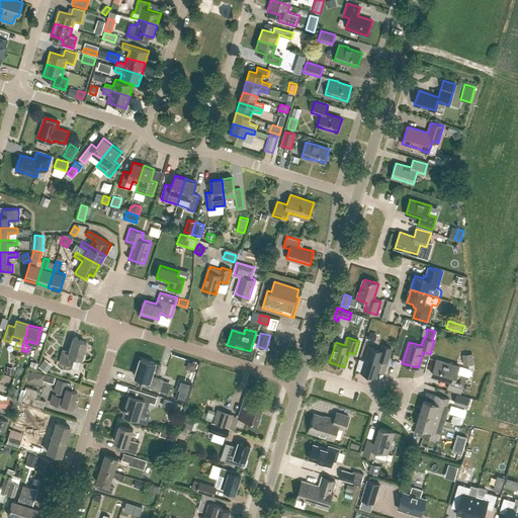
[(81,358),(86,342),(73,338),(69,351),(63,349),(59,362),(72,366),(75,356),(81,358)]
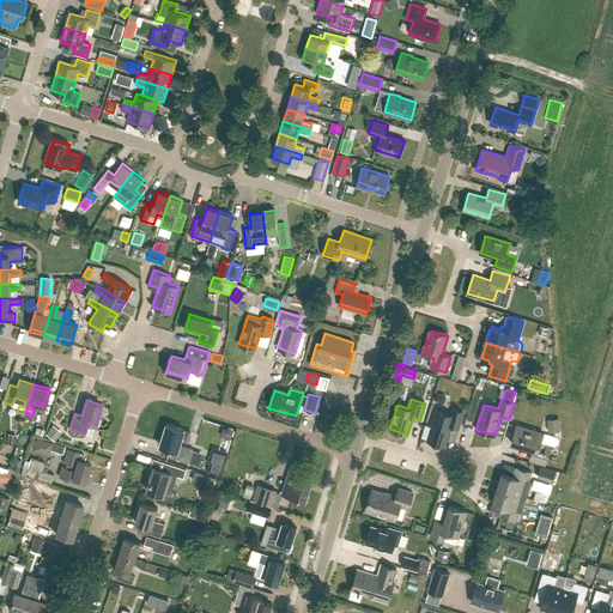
[(459,428),(463,412),(451,408),(450,414),(437,410),(428,441),(434,442),(445,445),(451,425),(459,428)]
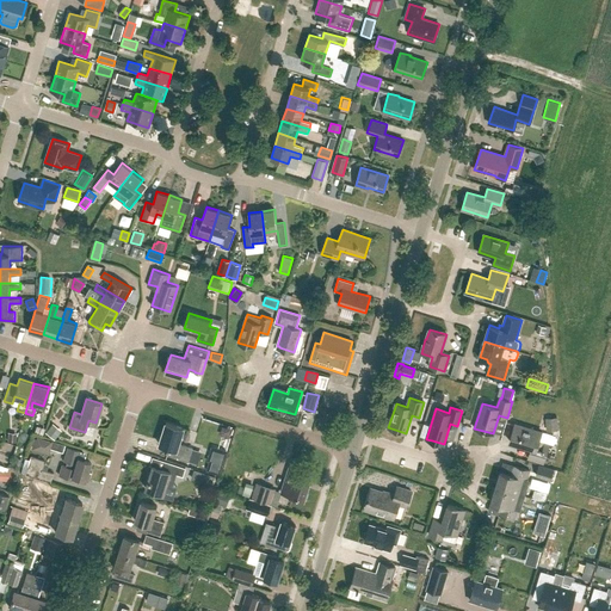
[(545,418),(547,430),(559,430),(557,417),(545,418)]
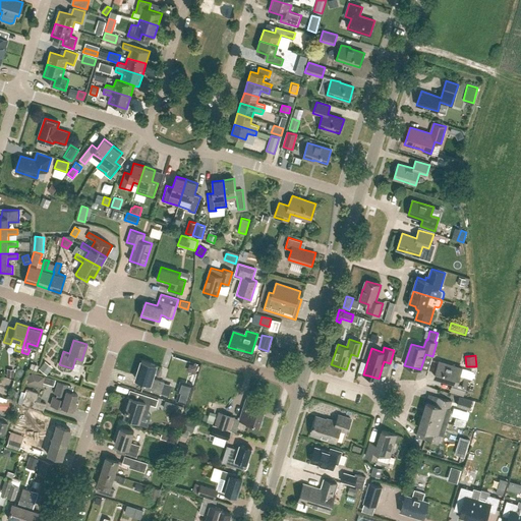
[(161,393),(165,382),(153,378),(157,365),(141,360),(136,379),(143,382),(142,387),(161,393)]
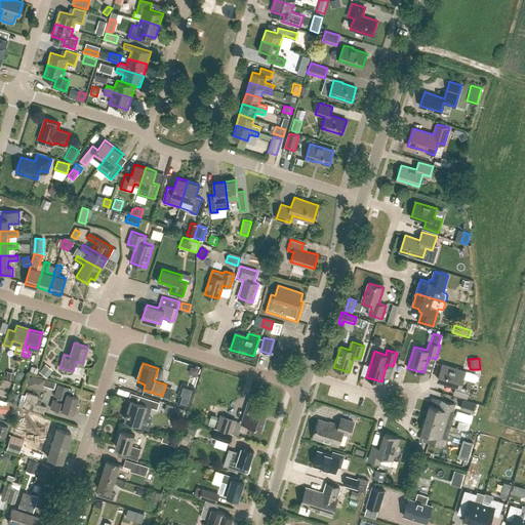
[(467,398),(472,382),(462,379),(466,371),(442,364),(438,379),(456,385),(453,394),(467,398)]
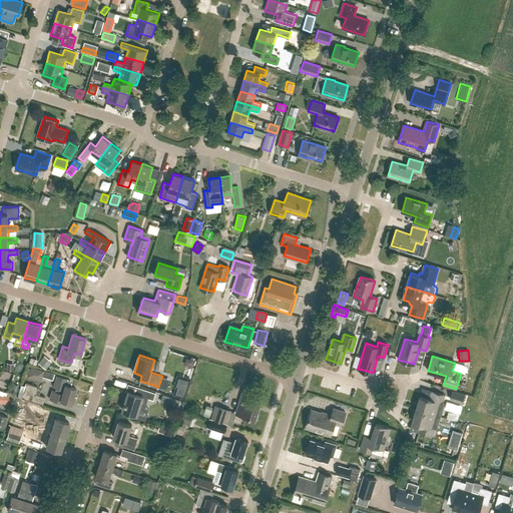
[(43,357),(38,363),(45,369),(50,363),(43,357)]
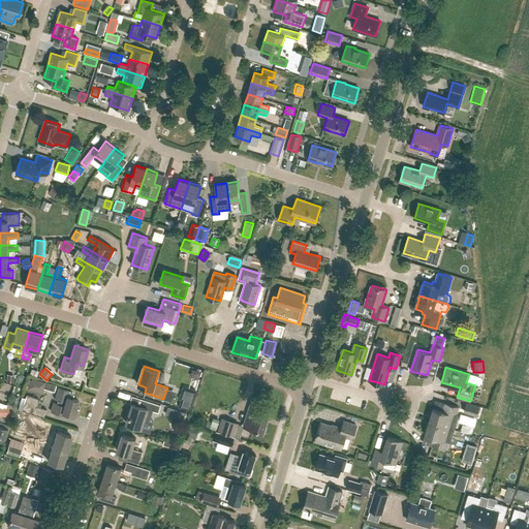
[(54,392),(56,385),(44,381),(42,387),(54,392)]
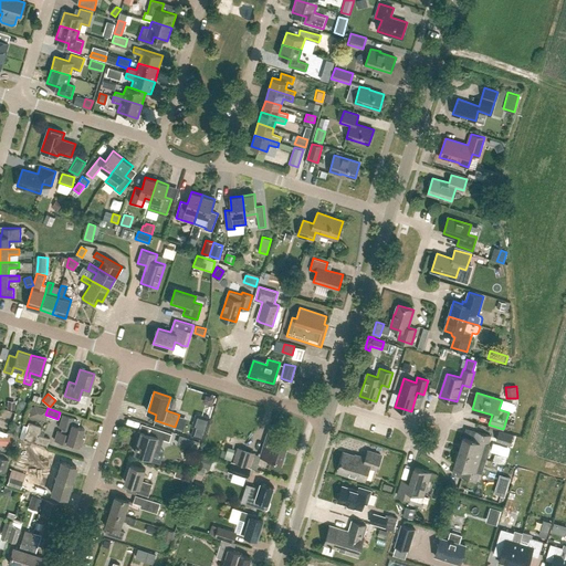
[(210,418),(197,413),(192,427),(195,427),(192,436),(203,439),(210,418)]
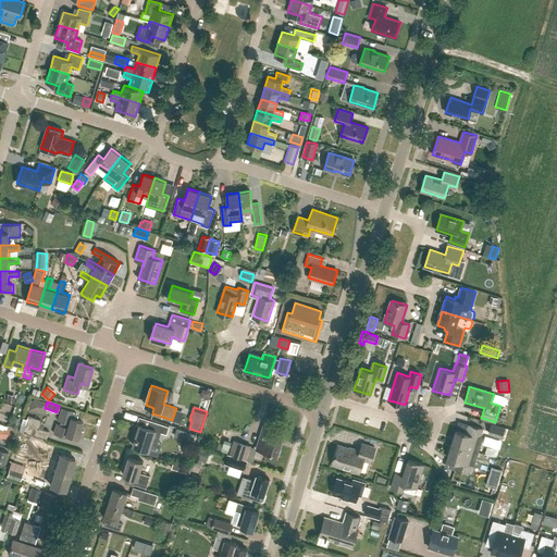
[(73,412),(73,411),(61,408),(58,420),(61,421),(60,424),(57,423),(53,433),(67,437),(67,434),(81,438),(83,430),(83,431),(84,430),(79,429),(83,421),(76,419),(77,415),(76,413),(73,412)]
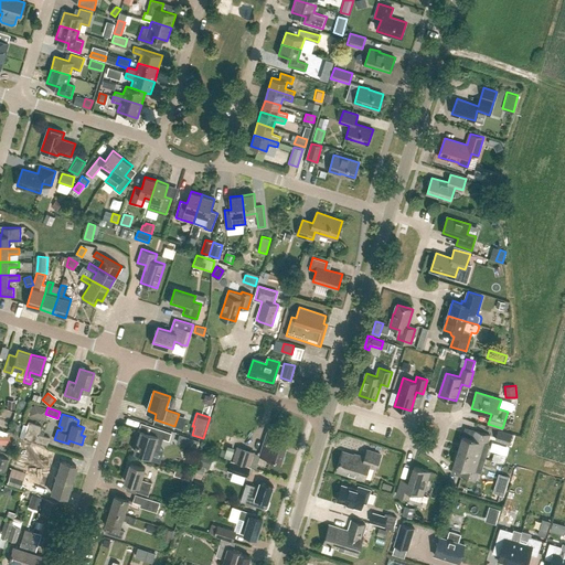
[(45,444),(49,436),(39,434),(40,427),(27,424),(23,437),(45,444)]
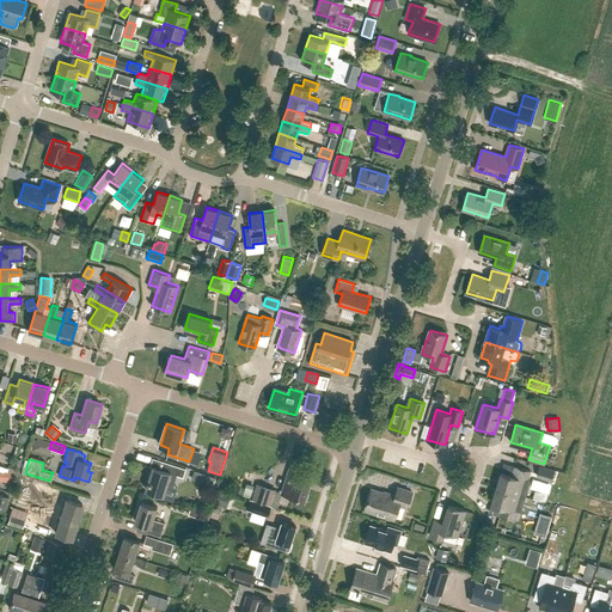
[(183,476),(185,469),(165,461),(163,469),(153,466),(146,489),(165,495),(171,472),(183,476)]
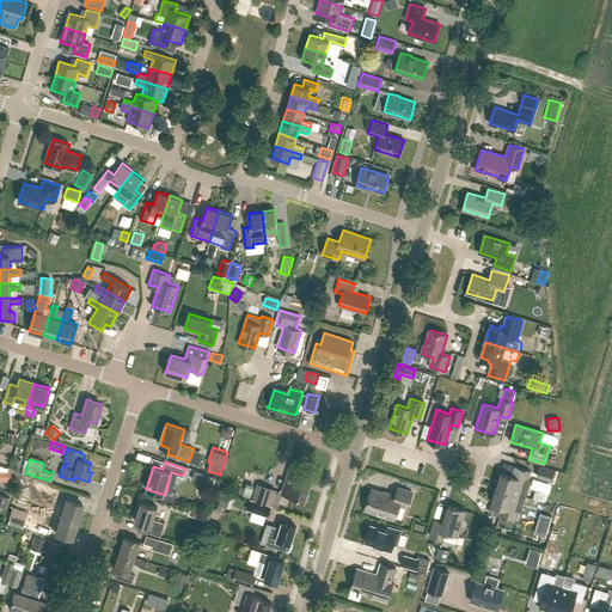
[(305,501),(311,483),(299,479),(303,469),(291,464),(286,482),(282,494),(305,501)]
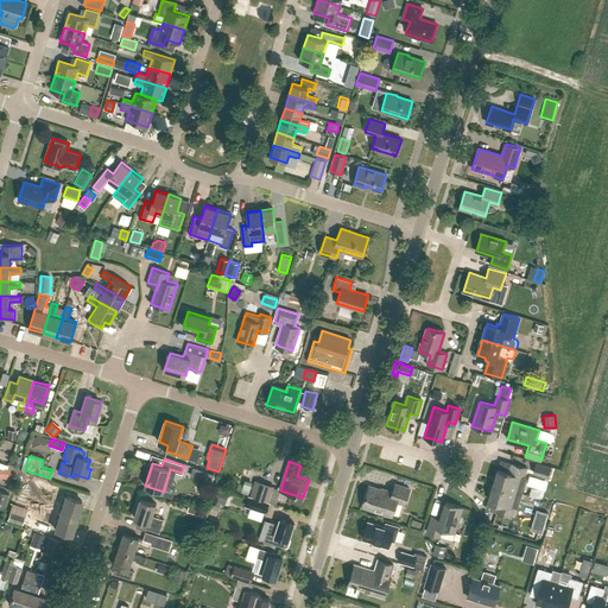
[(549,477),(551,467),(536,462),(532,473),(549,477)]
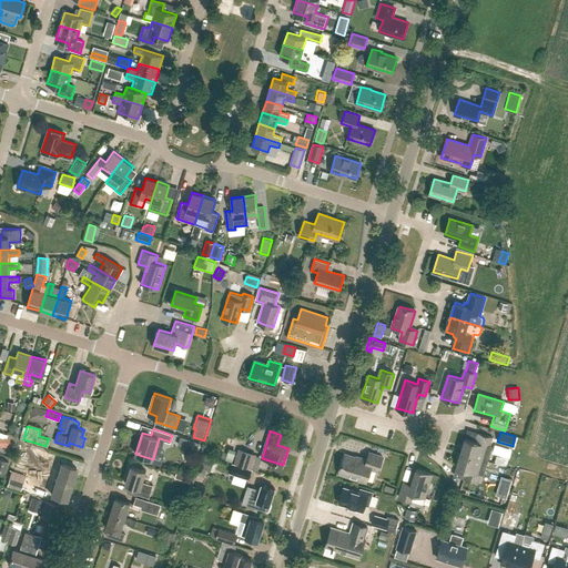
[(460,453),(479,458),(483,448),(488,450),(493,437),(478,433),(476,442),(465,438),(460,453)]
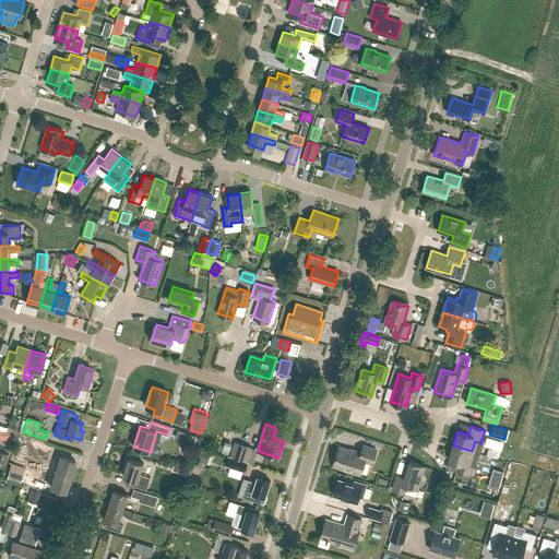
[(1,440),(14,440),(14,429),(1,429),(1,440)]
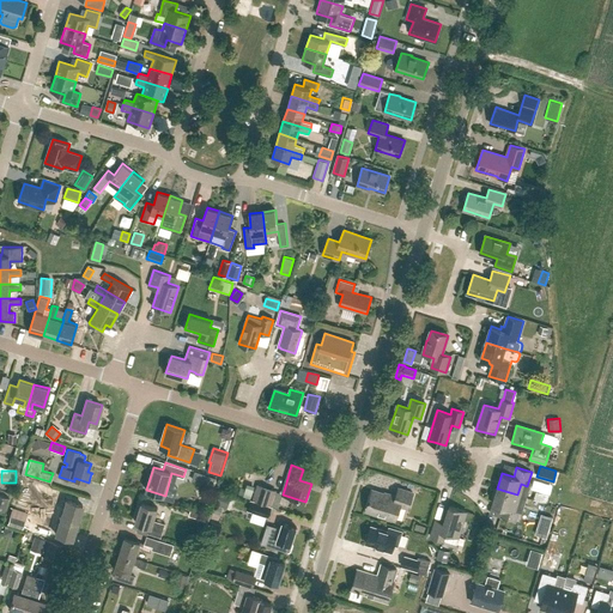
[(216,478),(194,471),(190,480),(213,487),(216,478)]
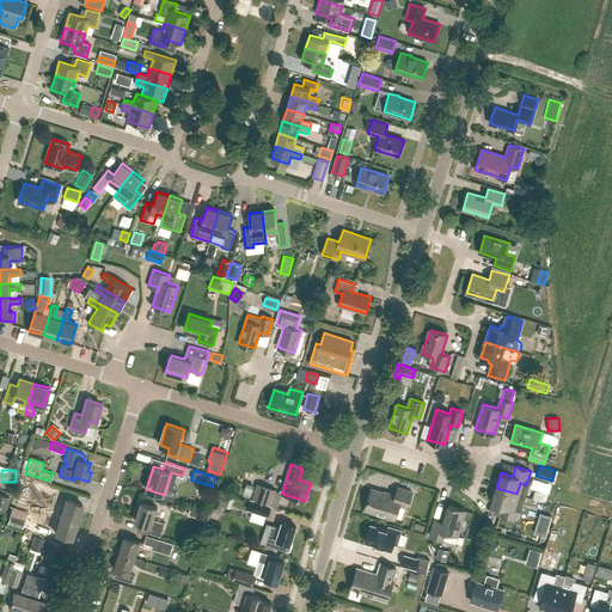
[(249,496),(252,483),(245,482),(242,494),(249,496)]
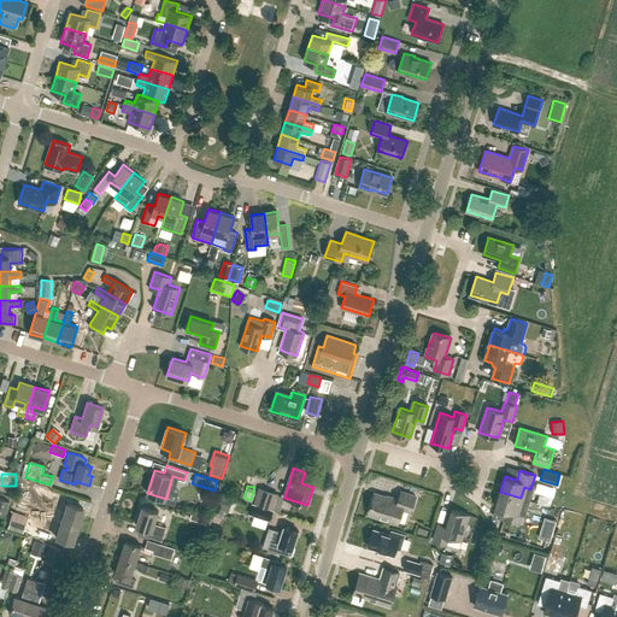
[(272,509),(277,493),(260,488),(256,503),(272,509)]
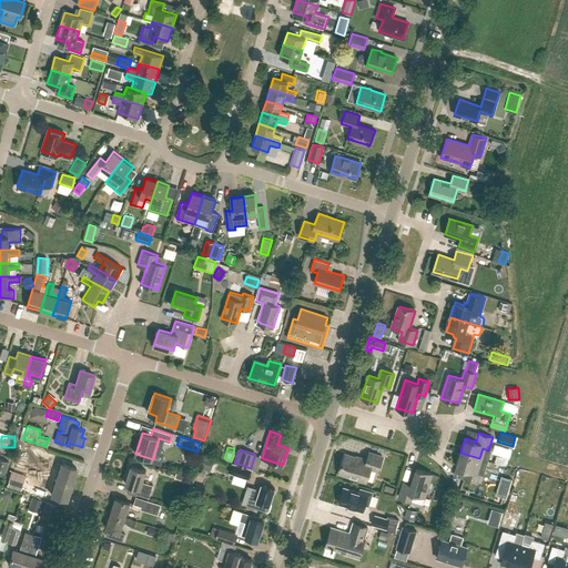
[(378,470),(383,456),(369,453),(367,459),(361,457),(361,458),(345,454),(342,464),(343,464),(340,473),(366,482),(371,468),(378,470)]
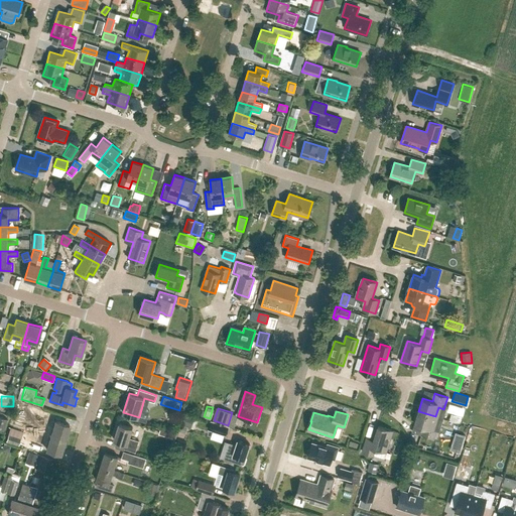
[(432,425),(435,416),(418,411),(414,424),(424,427),(422,434),(434,438),(437,426),(432,425)]
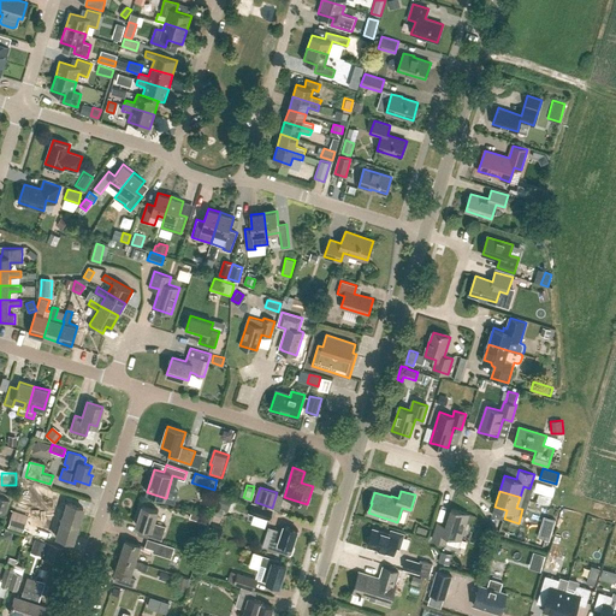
[(535,502),(545,505),(545,504),(549,505),(551,498),(538,493),(535,502)]
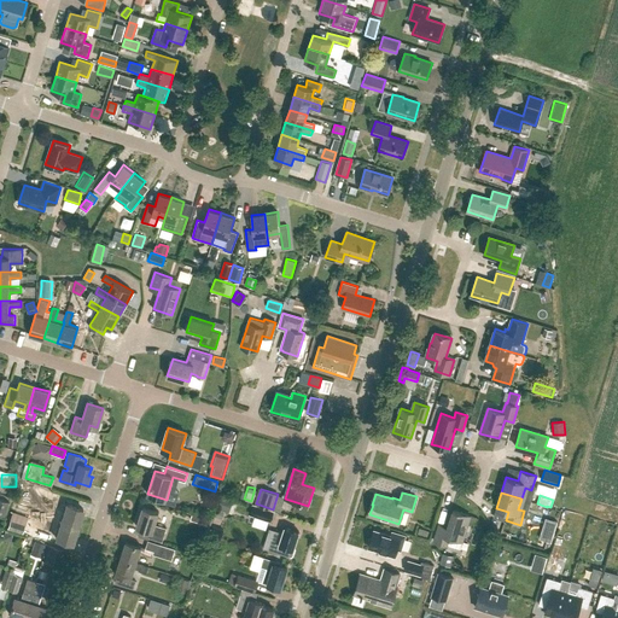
[(233,501),(221,497),(217,508),(229,513),(233,501)]
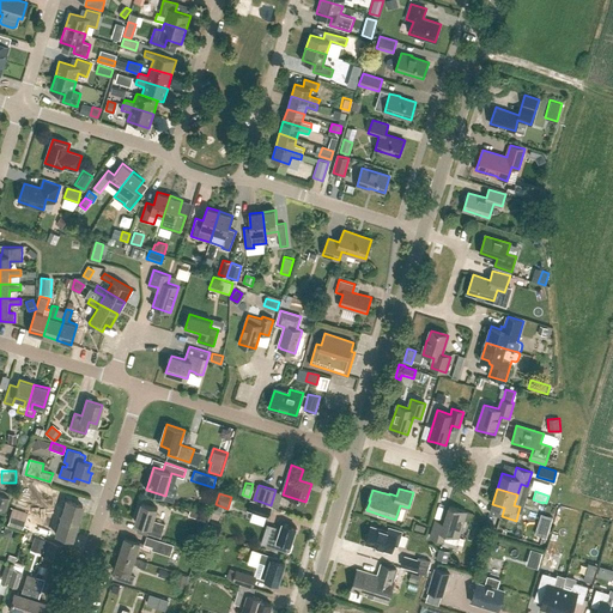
[(52,505),(42,503),(40,510),(77,522),(83,504),(66,499),(54,496),(52,505)]
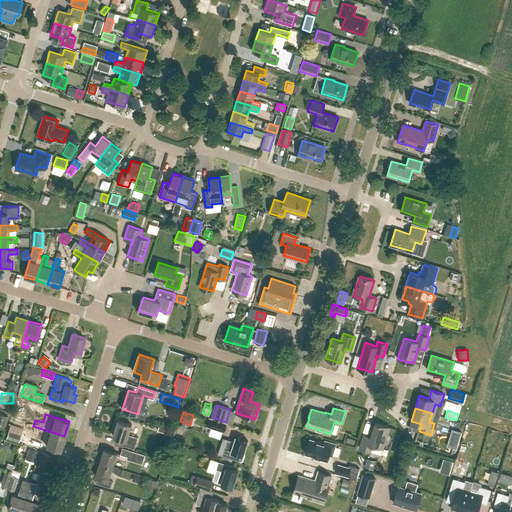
[(224,431),(227,424),(209,418),(207,426),(224,431)]
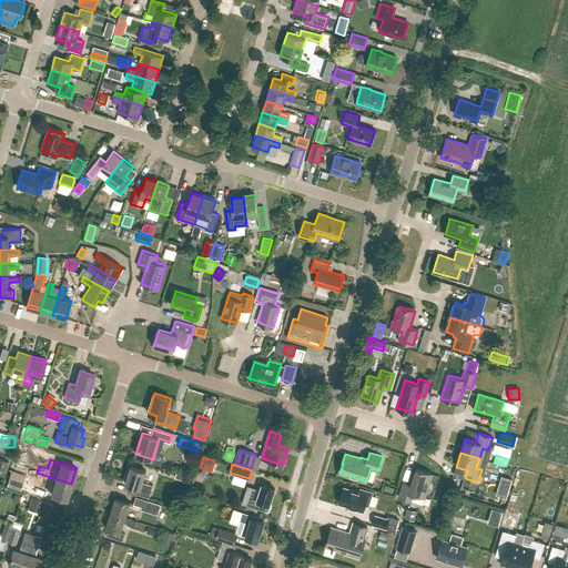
[(149,497),(153,485),(142,482),(146,470),(131,466),(125,484),(139,488),(137,494),(149,497)]
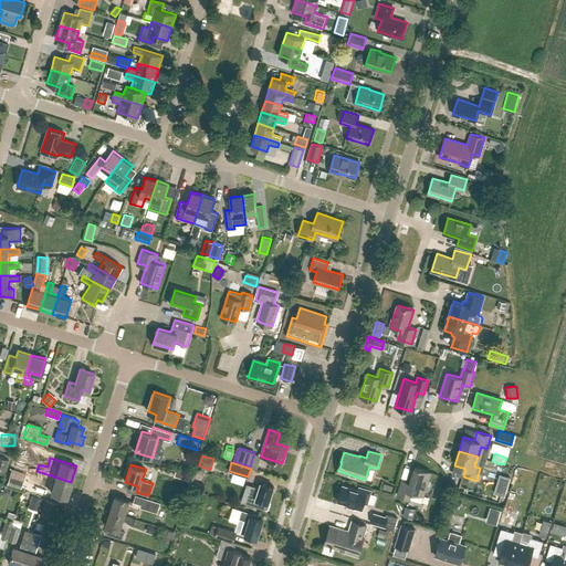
[(423,495),(431,472),(415,468),(410,483),(402,481),(397,495),(410,499),(421,503),(423,495)]
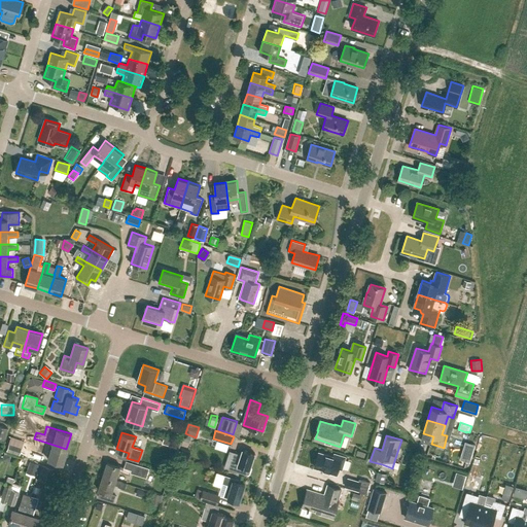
[(178,449),(180,443),(164,437),(162,444),(178,449)]
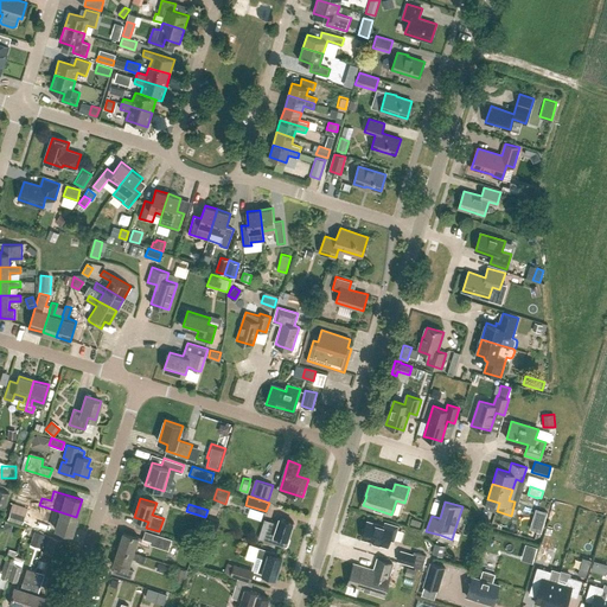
[(43,525),(55,529),(71,534),(76,517),(39,505),(37,512),(46,515),(43,525)]
